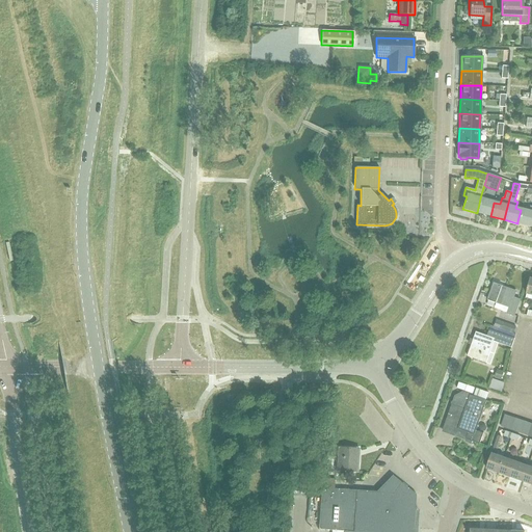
[(494,203),(480,198),(479,204),(477,213),(490,216),(493,208),(494,203)]
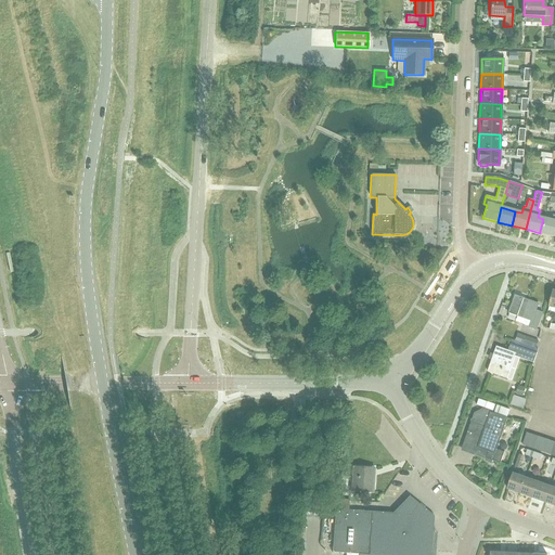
[(540,231),(540,233),(554,236),(554,233),(554,216),(552,216),(551,221),(543,219),(540,231)]
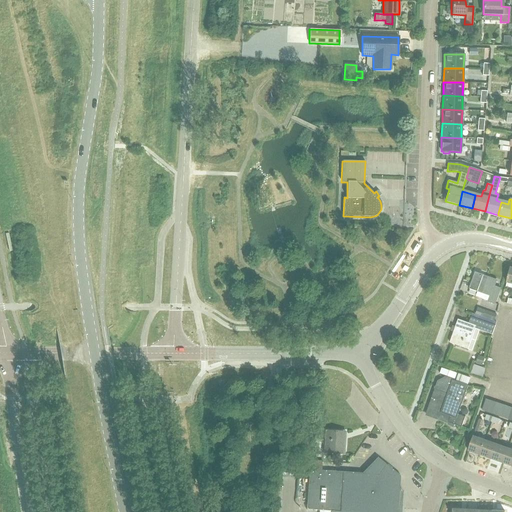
[(496,305),(501,289),(495,287),(497,281),(484,277),(484,276),(476,272),(470,290),(478,293),(478,292),(491,297),(489,302),(496,305)]
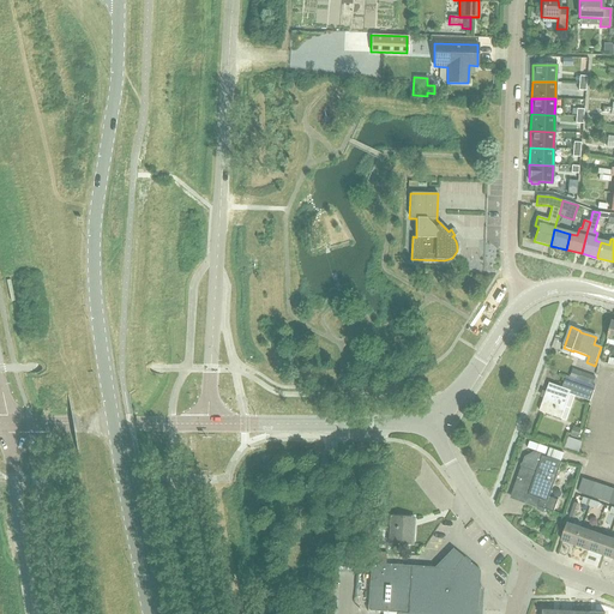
[(573,368),(570,377),(593,385),(595,377),(573,368)]
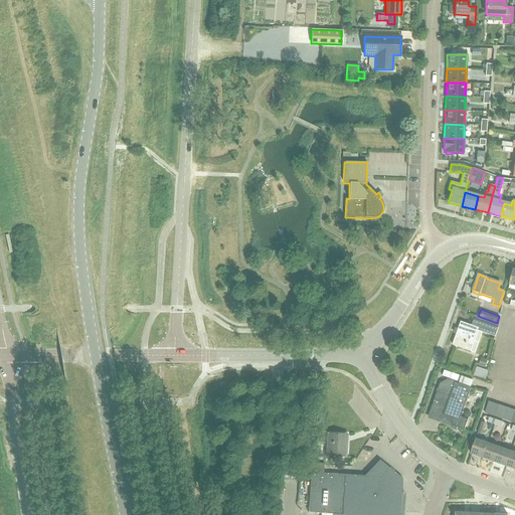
[(498,328),(491,326),(475,320),(473,326),(462,322),(453,345),(471,352),(479,329),(488,333),(496,335),(498,328)]
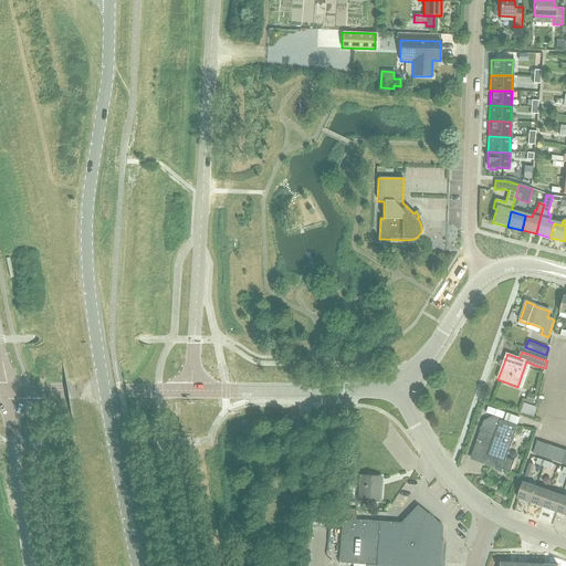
[(530,392),(526,400),(533,404),(535,404),(538,396),(536,395),(530,392)]
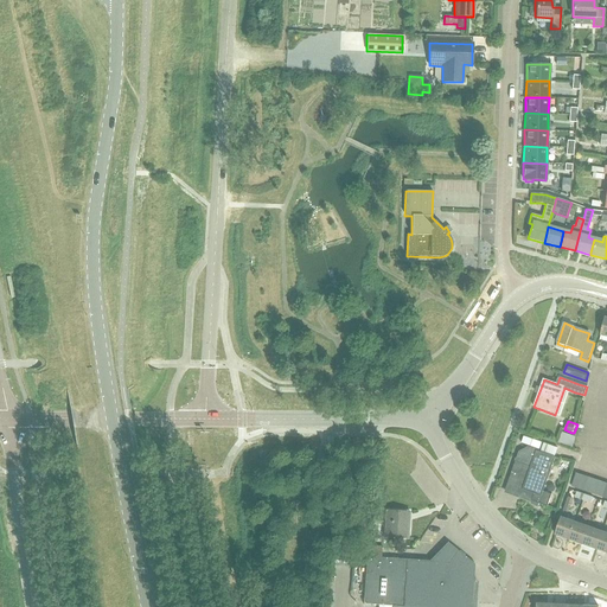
[(521,453),(517,461),(506,493),(548,508),(553,496),(543,492),(555,459),(529,449),(521,453)]
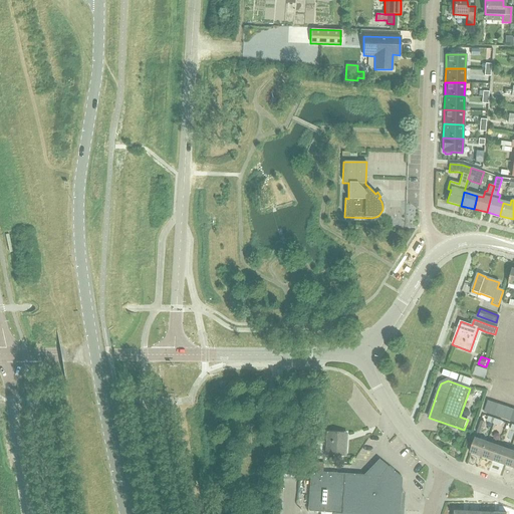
[(490,414),(493,403),(488,401),(484,412),(490,414)]
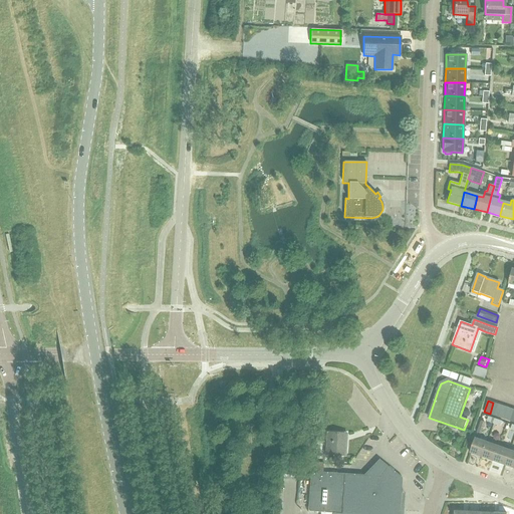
[(493,403),(490,414),(495,416),(499,404),(493,403)]
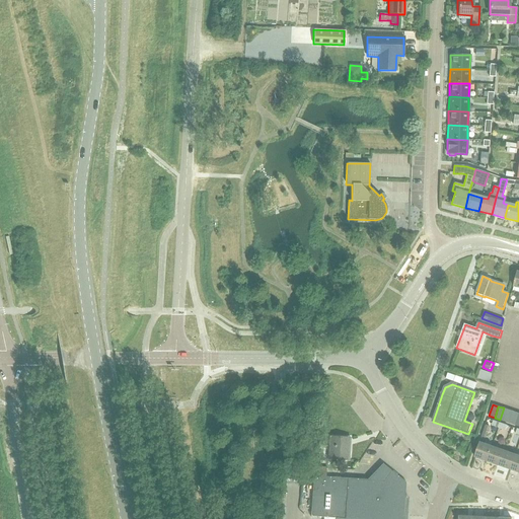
[(504,408),(500,420),(505,421),(509,410),(504,408)]
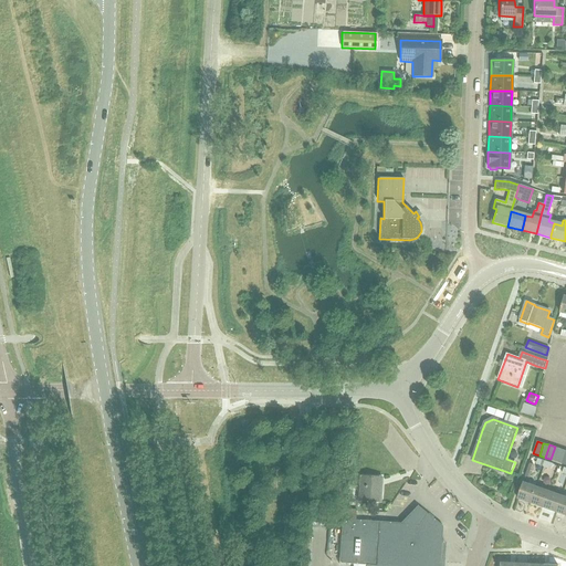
[(555,447),(551,459),(556,461),(561,449),(555,447)]
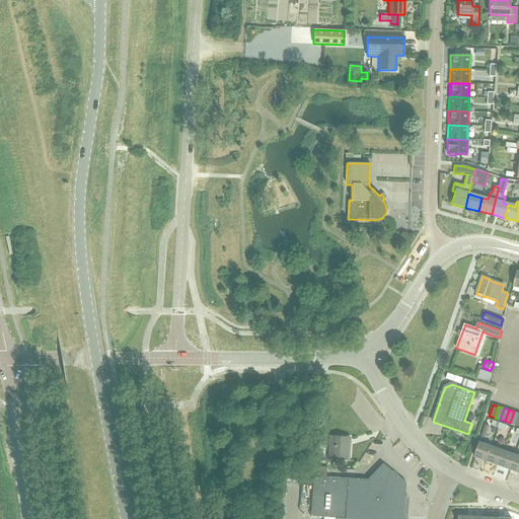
[(518,413),(514,412),(510,423),(516,425),(518,418),(518,414),(518,413)]
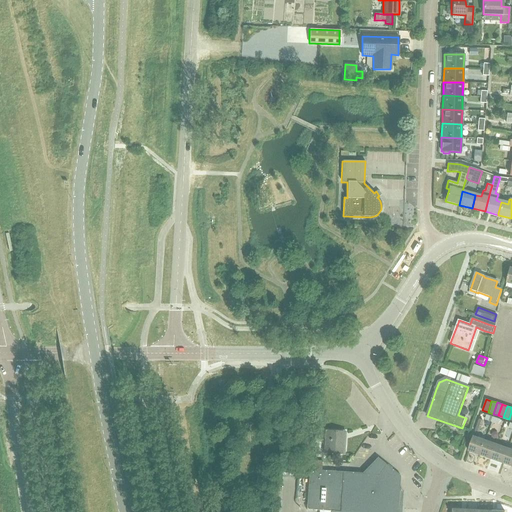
[(344,454),(345,432),(326,431),(324,453),(344,454)]
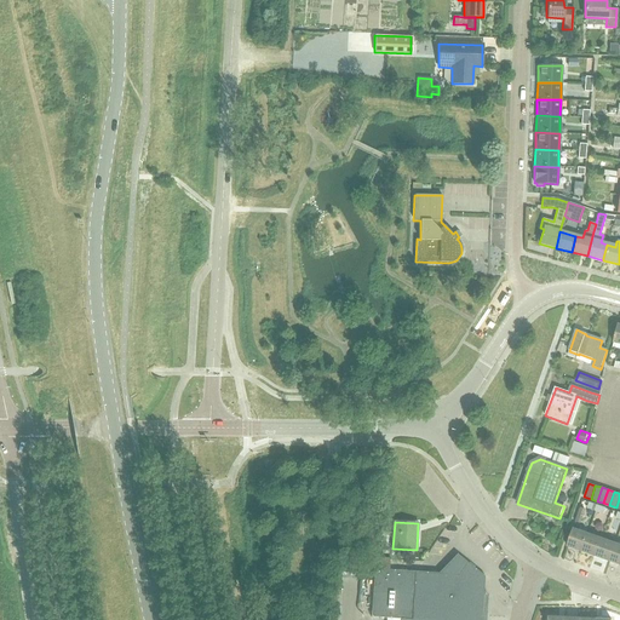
[(581,551),(589,533),(573,528),(567,546),(581,551)]
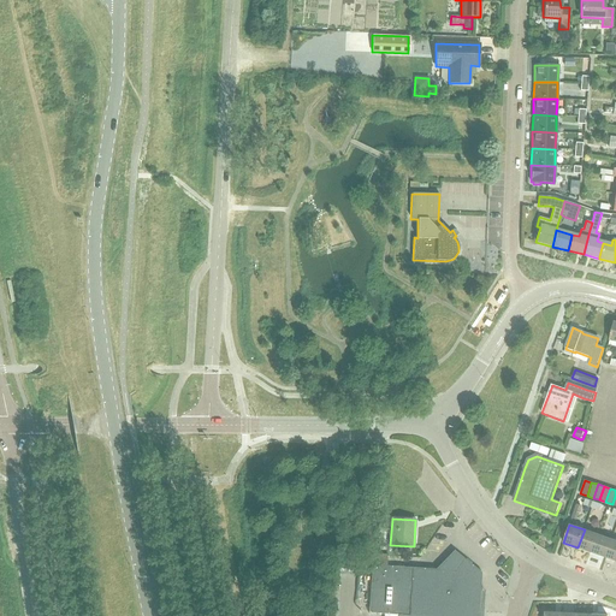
[(598,534),(585,529),(578,548),(592,552),(598,534)]
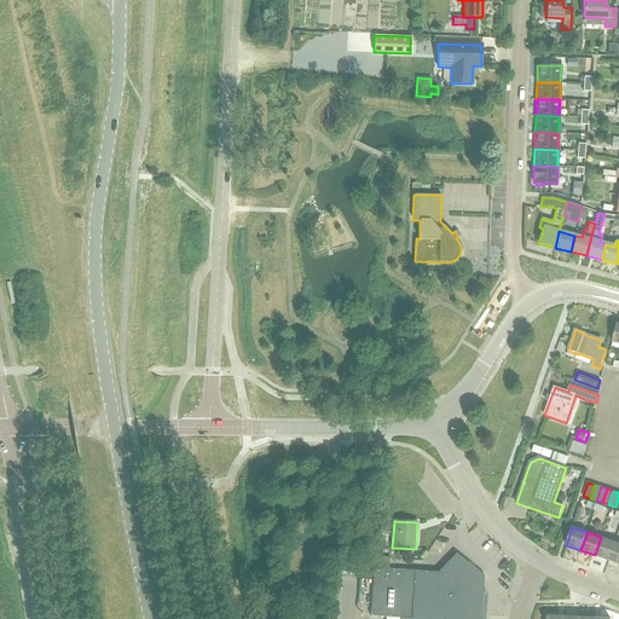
[(601,537),(595,555),(608,560),(615,543),(601,537)]
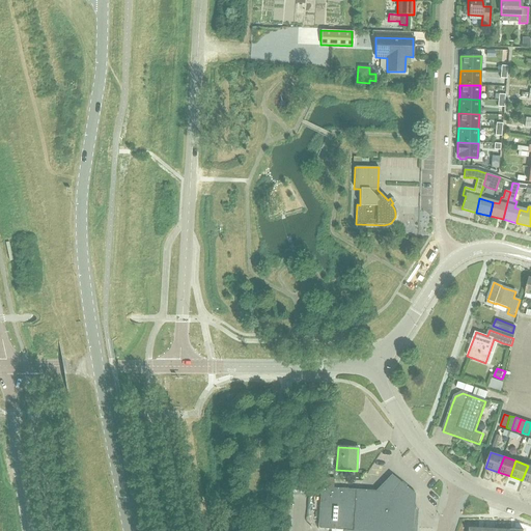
[(530,466),(528,466),(522,480),(530,483),(530,466)]
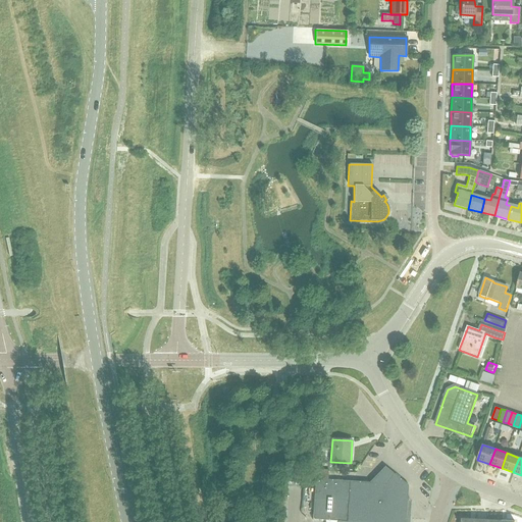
[(406,521),(408,485),(384,468),(369,482),(350,481),(327,480),(328,471),(316,470),(316,479),(313,520),(337,521),(336,521),(406,521)]
